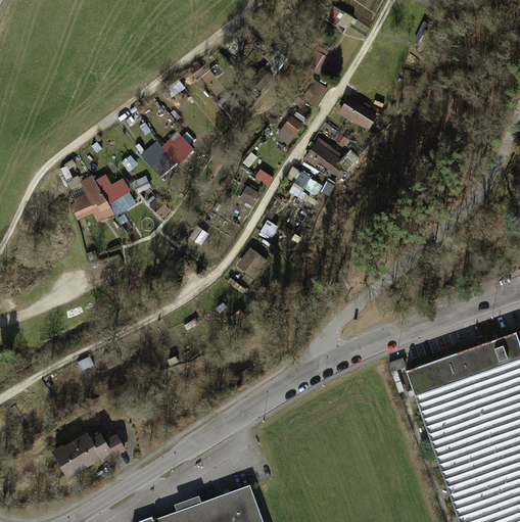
[(308,66),(323,73),(331,51),(316,45),(308,66)]
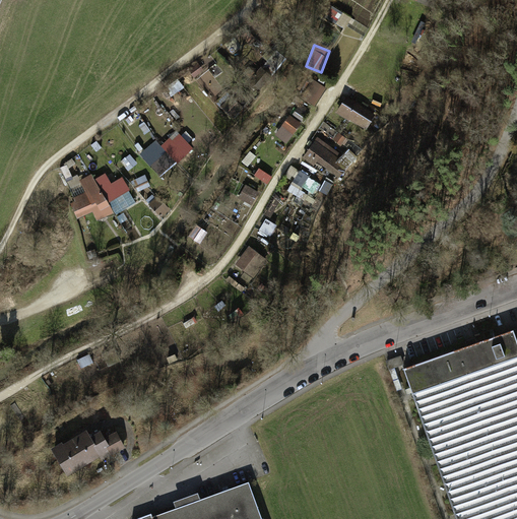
[(316,107),(324,86),(311,80),(302,102),(316,107)]
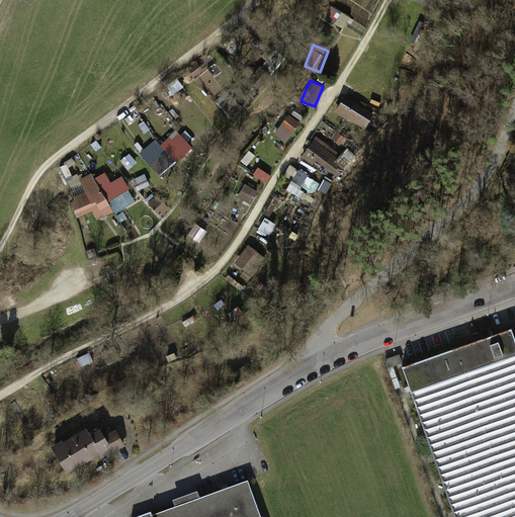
[(230,96),(221,105),(233,117),(242,107),(230,96)]
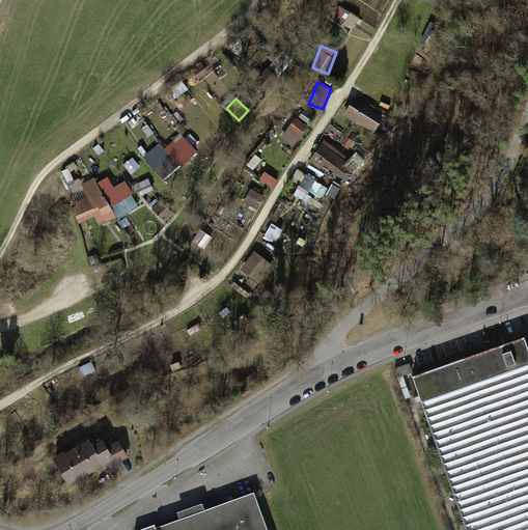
[(381,118),(351,101),(342,115),(372,133),(381,118)]
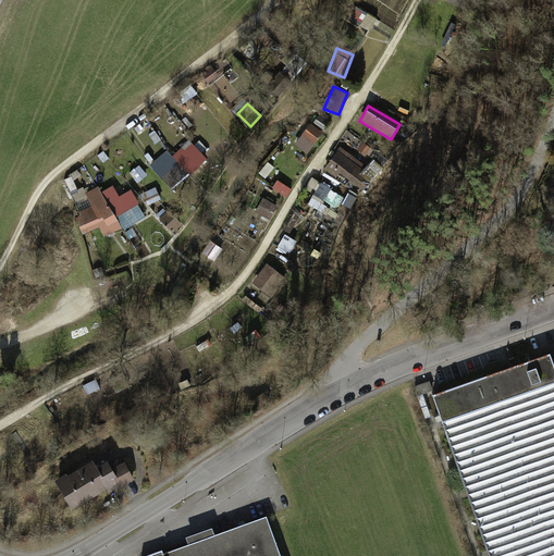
[(310,127),(300,137),(310,146),(320,137),(310,127)]
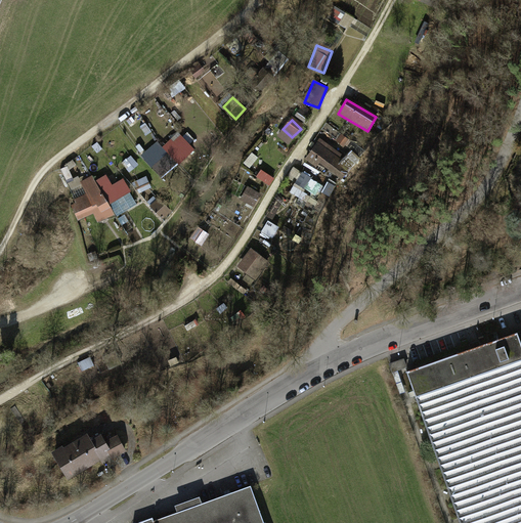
[(270,131),(264,140),(280,150),(287,140),(270,131)]
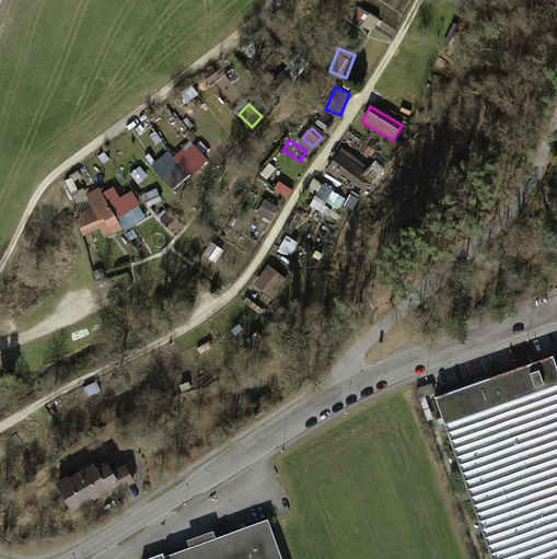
[(181,148),(172,159),(176,162),(161,179),(174,191),(205,156),(192,144),(185,152),(181,148)]
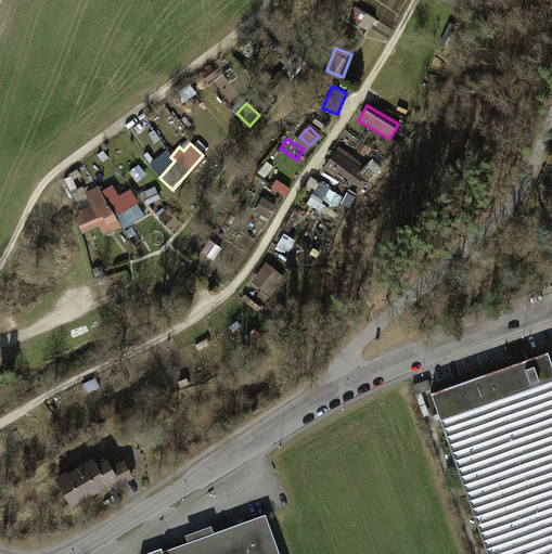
[(352,166),(336,154),(324,171),(342,182),(352,166)]
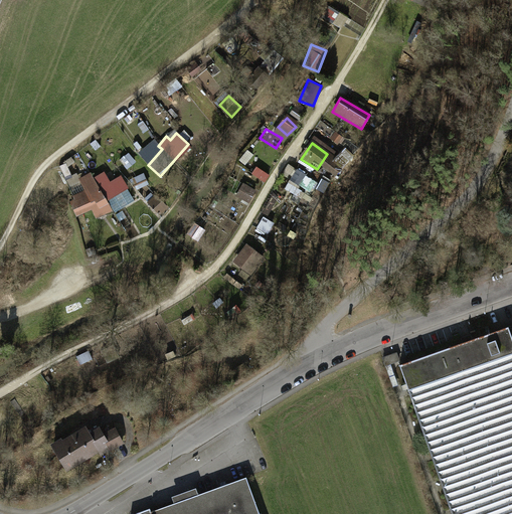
[(284,189),(295,195),(306,174),(295,168),(284,189)]
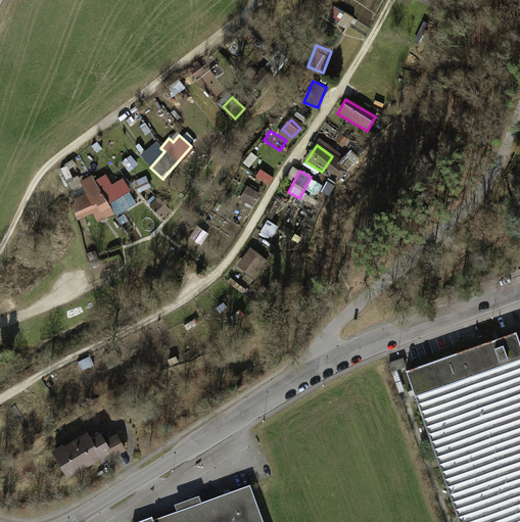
[(85,196),(74,201),(80,215),(103,204),(90,176),(78,181),(85,196)]
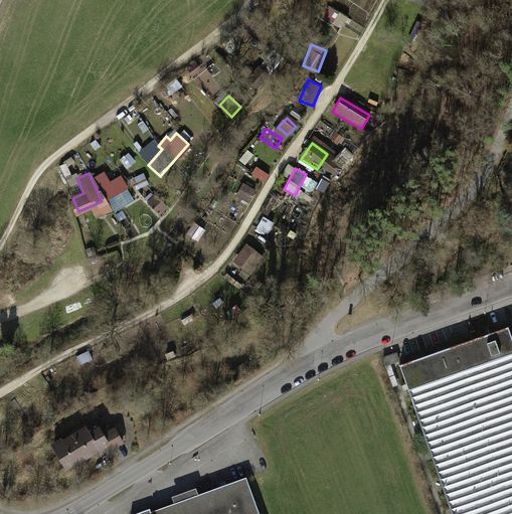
[(242,186),(235,198),(248,206),(256,193),(242,186)]
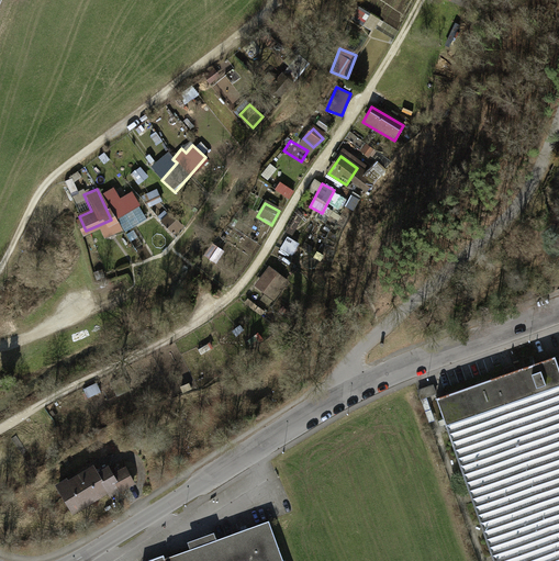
[(169,216),(161,223),(175,237),(182,229),(169,216)]
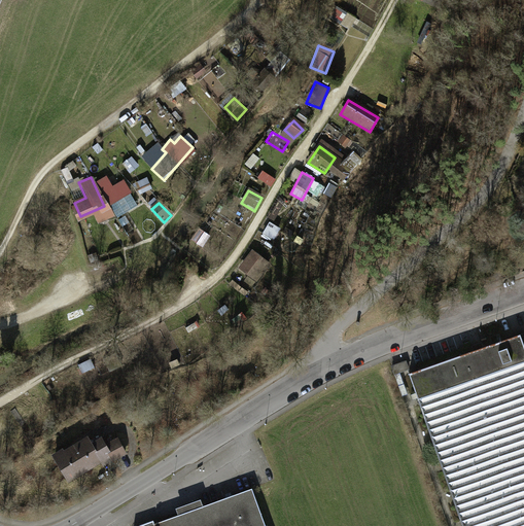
[(269,222),(262,233),(273,239),(279,229),(269,222)]
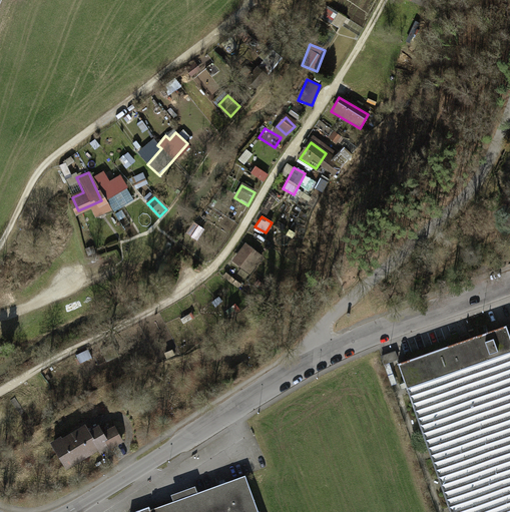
[(185,234),(197,240),(203,228),(191,222),(185,234)]
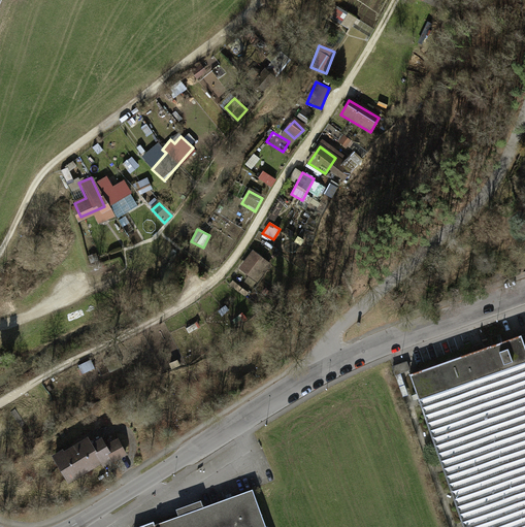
[(251,256),(240,271),(249,277),(260,261),(251,256)]
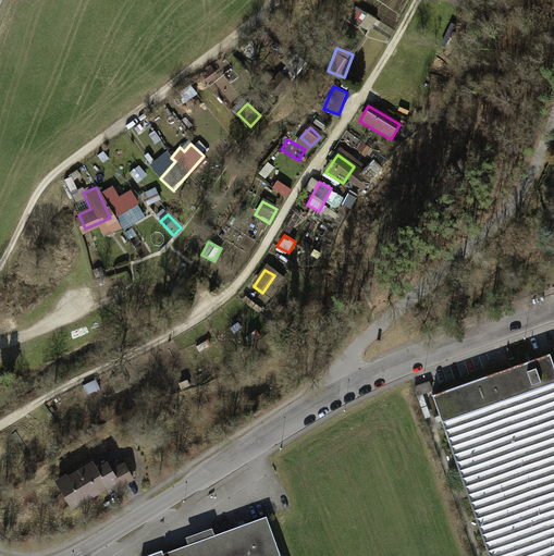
[(553,555),(553,361),(552,356),(433,397),(489,555),(553,555)]
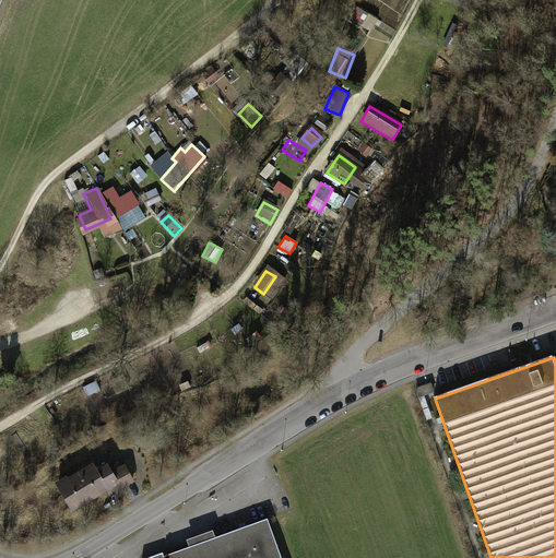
[(93,466),(57,488),(74,517),(131,481),(123,467),(113,474),(107,466),(97,473),(93,466)]
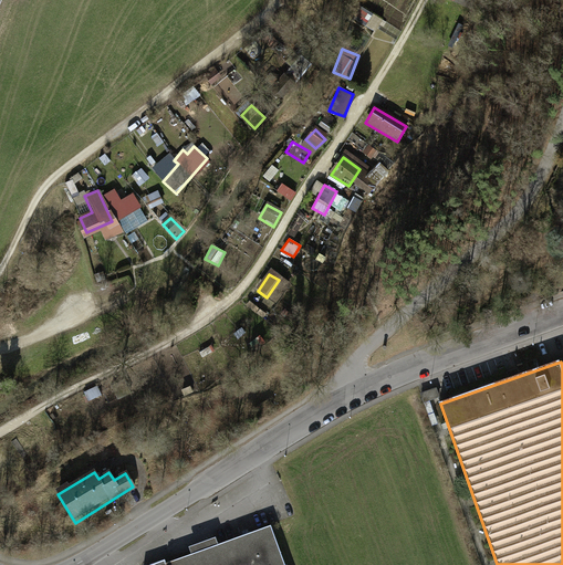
[(285,564),(271,524),(157,564),(285,564)]
